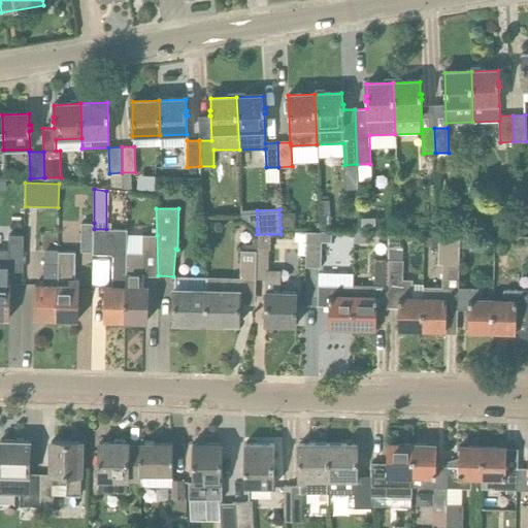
[(329,229),(329,216),(321,216),(321,229),(329,229)]
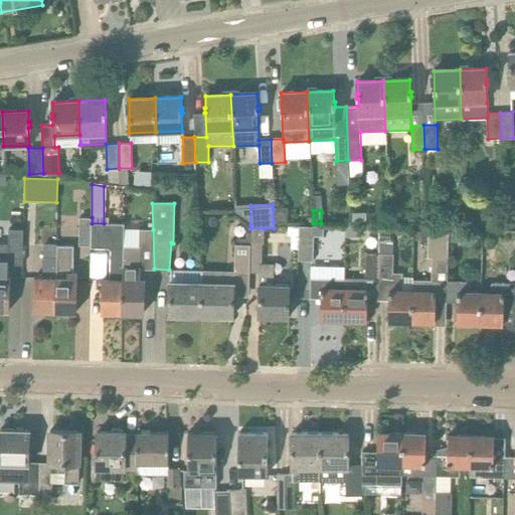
[(366,226),(366,213),(352,213),(352,226),(366,226)]
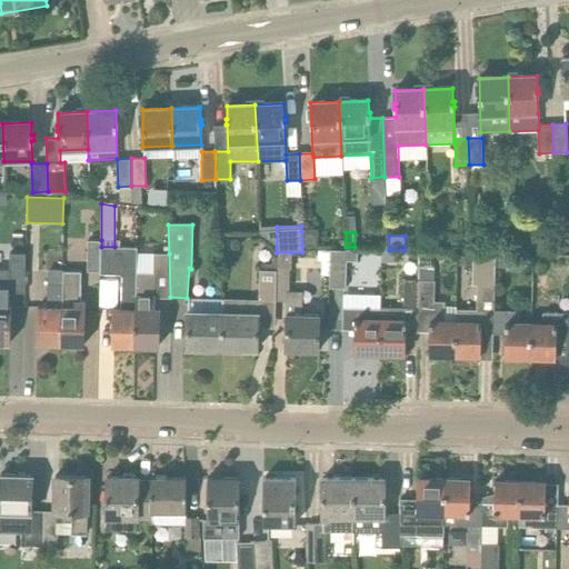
[(101,247),(101,240),(88,240),(88,271),(100,271),(101,247)]
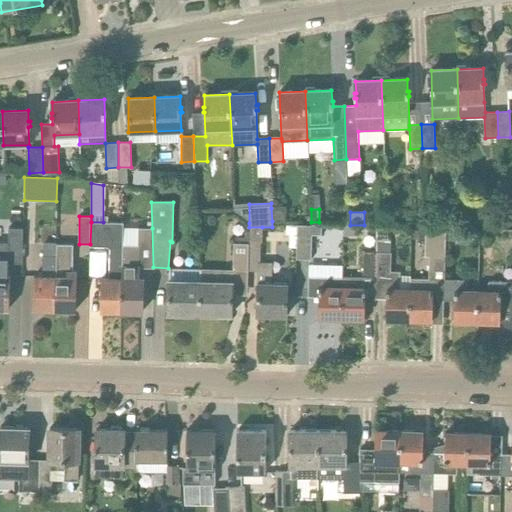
[(100,312),(121,312),(122,245),(123,245),(123,222),(91,222),(90,244),(90,246),(107,246),(110,248),(109,278),(100,278),(100,312)]
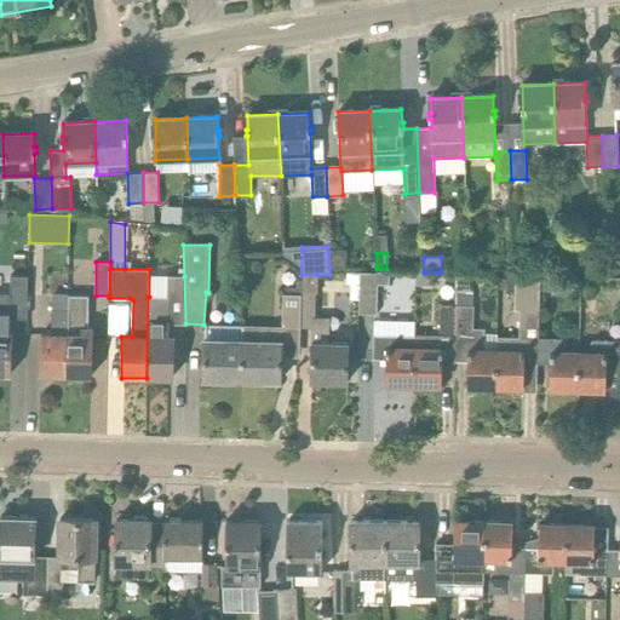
[(350,285),(350,300),(360,300),(361,273),(346,273),(346,285),(350,285)]
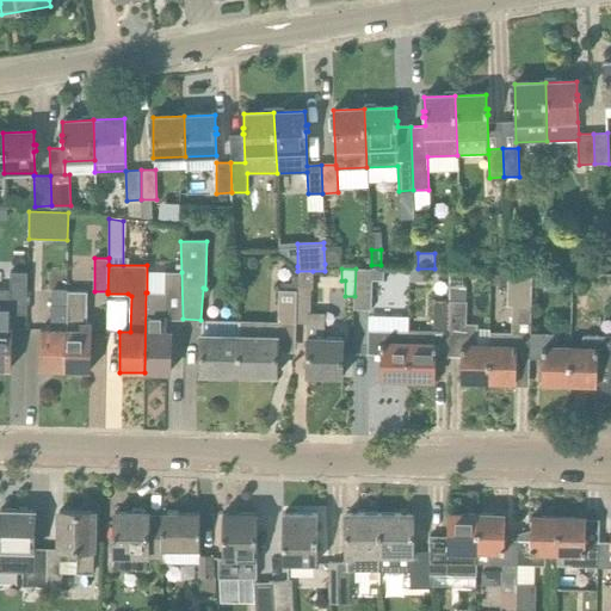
[(371,309),(372,270),(356,269),(355,296),(353,309),(371,309)]
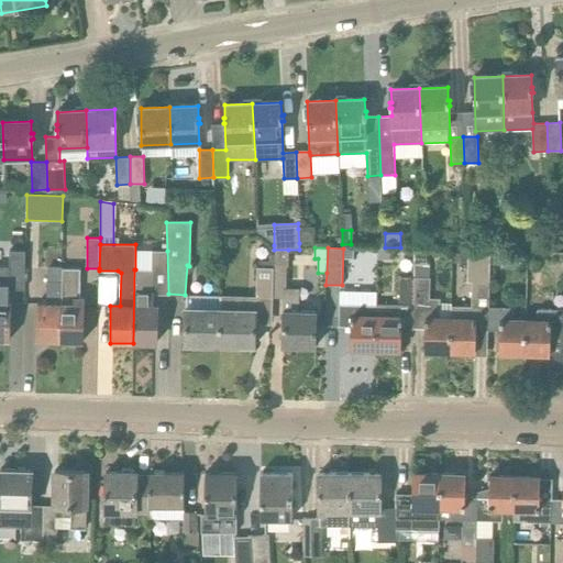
[(343,260),(353,260),(353,249),(343,249),(343,260)]
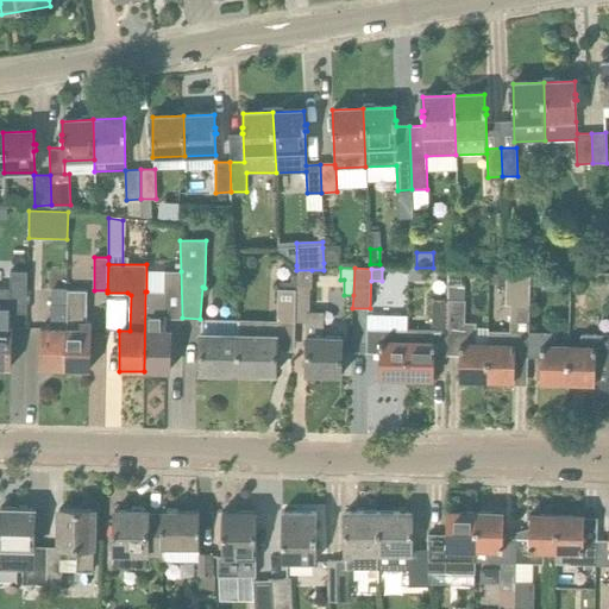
[(488,345),(487,381),(514,381),(515,357),(528,358),(529,333),(528,333),(529,270),(507,269),(506,305),(510,305),(510,332),(488,331),(488,345)]
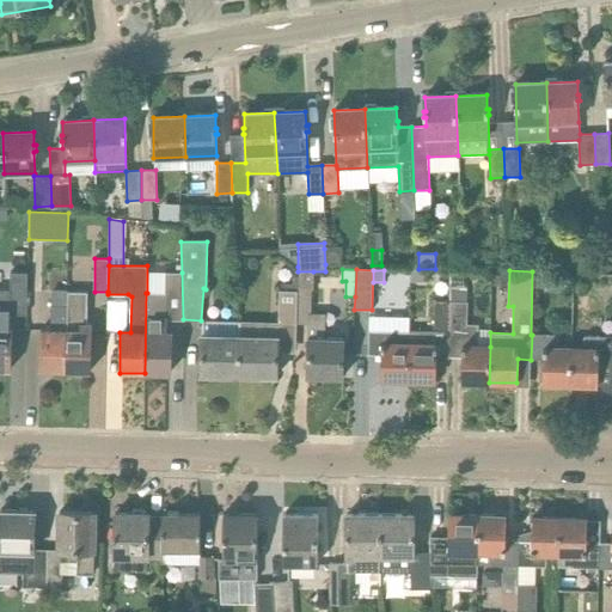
[(298,271),(298,277),(298,291),(297,291),(297,323),(308,323),(311,323),(311,313),(311,289),(313,289),(313,271),(298,271)]
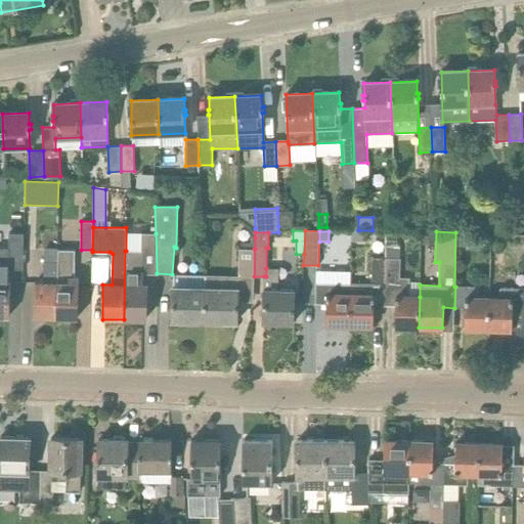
[(363,232),(351,232),(351,243),(363,243),(363,232)]
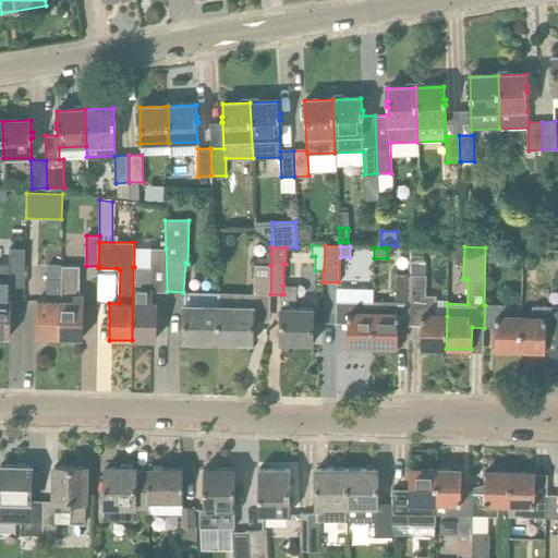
[(154,291),(167,291),(166,249),(152,249),(150,267),(134,267),(133,267),(132,340),(155,340),(155,304),(153,304),(154,291)]
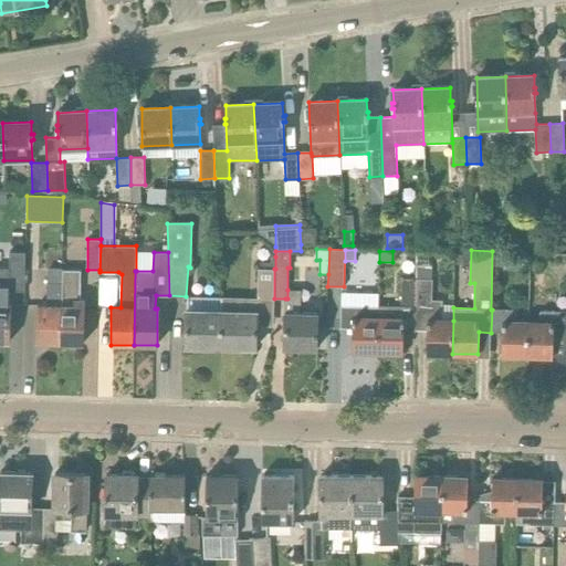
[(416,253),(416,270),(429,269),(429,253),(416,253)]
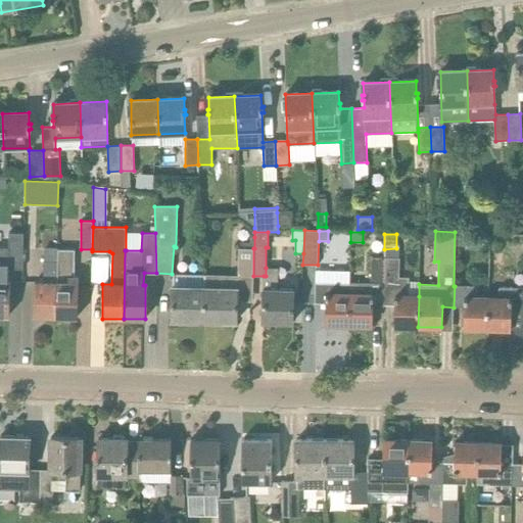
[(455,234),(455,247),(469,247),(469,234),(455,234)]
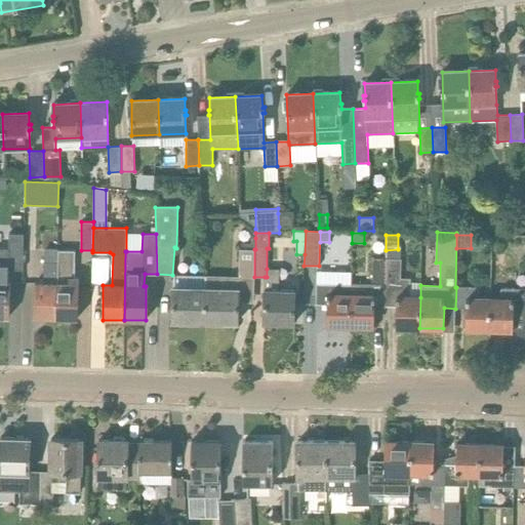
[(10,282),(8,282),(8,271),(23,271),(24,246),(24,236),(9,236),(9,245),(9,250),(0,249),(0,317),(9,317),(10,282)]
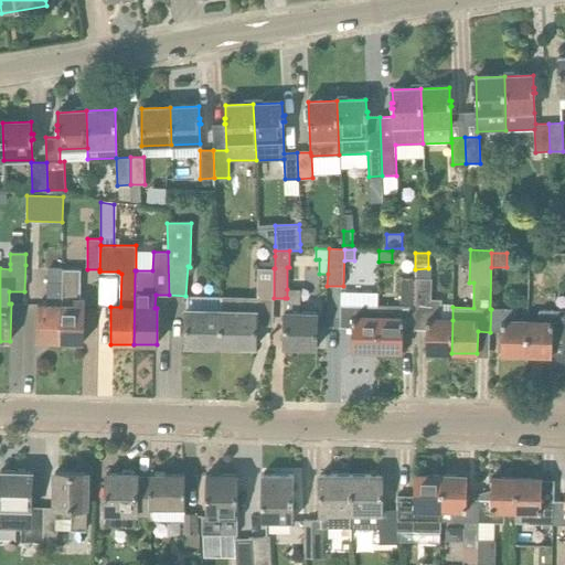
[(468,265),(468,254),(455,254),(455,265),(468,265)]
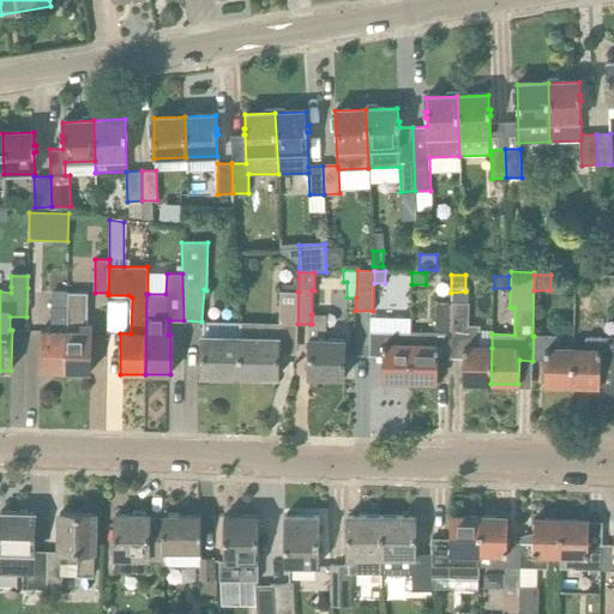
[(53,306),(52,306),(50,331),(41,331),(40,372),(65,372),(67,292),(53,290),(53,306)]
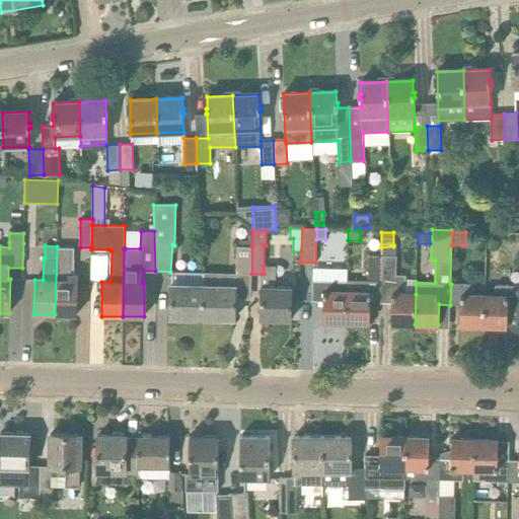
[(57,246),(55,314),(77,315),(77,274),(73,274),(74,247),(58,247),(58,246),(57,246)]
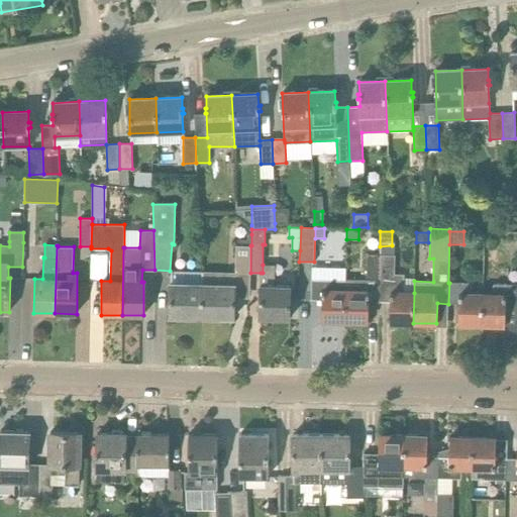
[(236,245),(235,272),(250,273),(250,245),(236,245)]
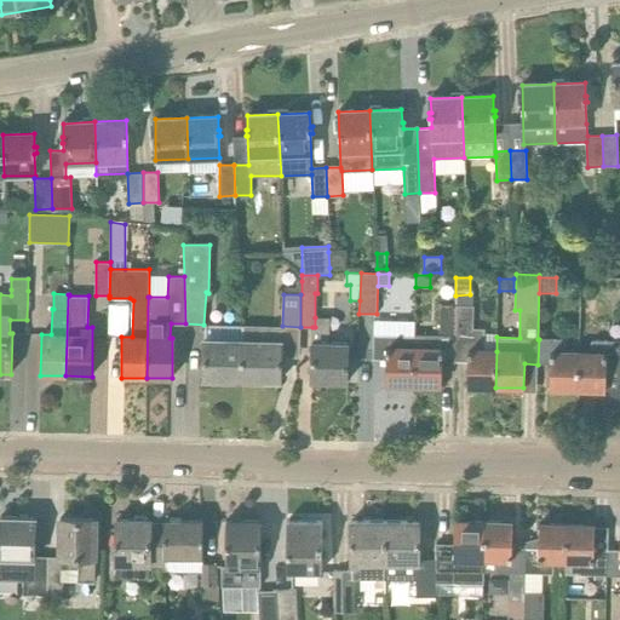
[(455,305),(472,305),(472,294),(470,294),(455,296),(455,305)]
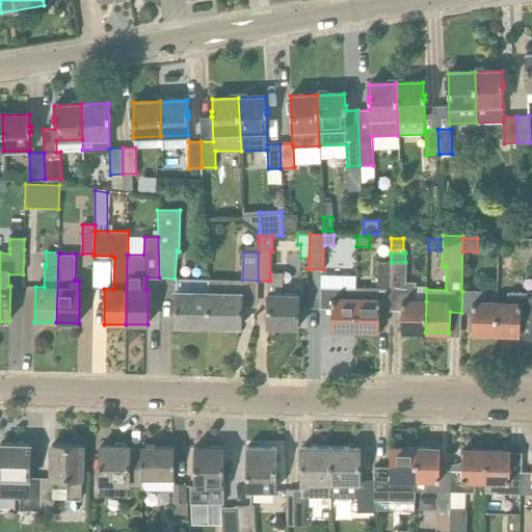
[(356,288),(355,288),(354,330),(379,330),(379,311),(390,311),(391,262),(377,262),(377,289),(368,288),(356,287),(356,288)]
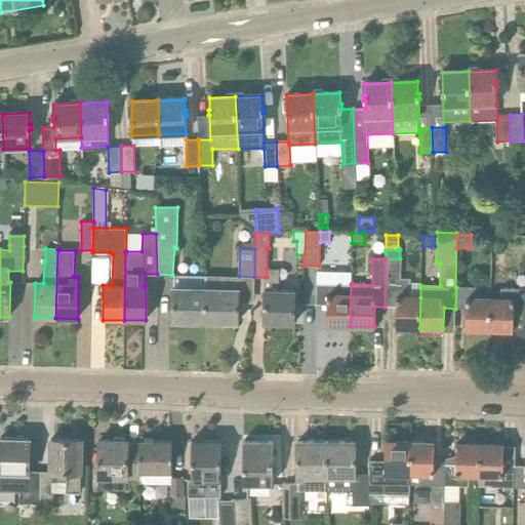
[(419,328),(420,297),(408,297),(409,289),(410,289),(410,278),(400,278),(401,259),(400,258),(386,258),(385,307),(396,307),(396,327),(419,328)]
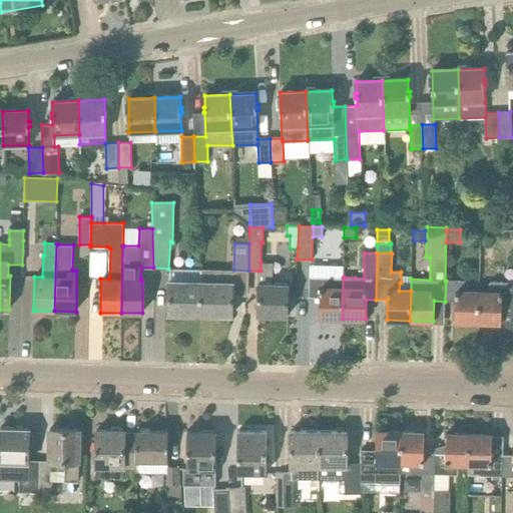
[(198,315),(199,282),(200,282),(200,270),(170,269),(169,281),(168,314),(198,315)]
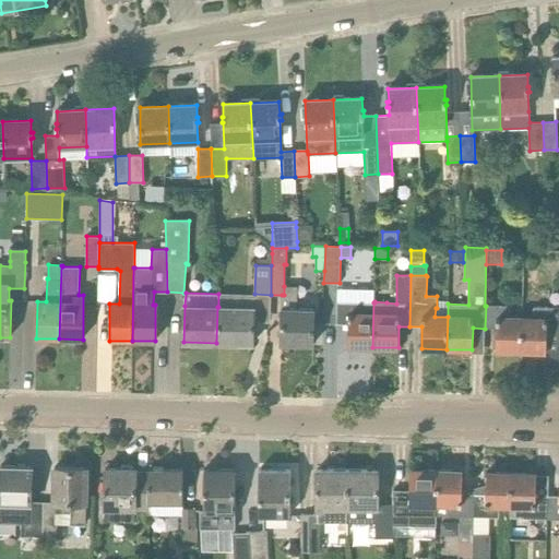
[(297,295),(284,295),(282,295),(282,309),(281,309),(280,345),(312,345),(313,310),(296,309),(297,295)]
